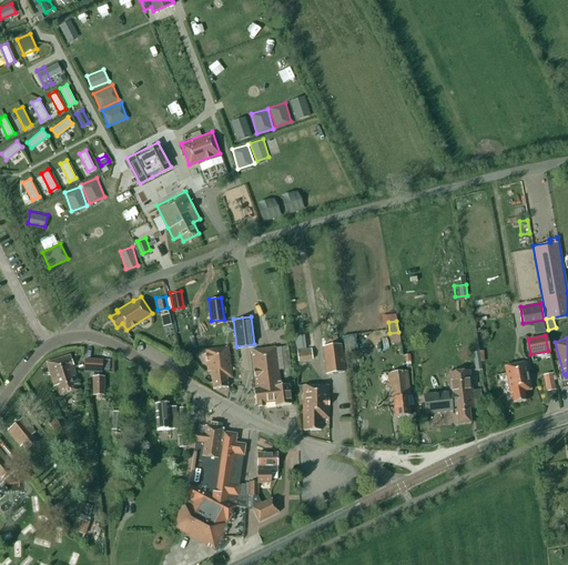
[(326,372),(344,370),(341,342),(323,344),(326,372)]
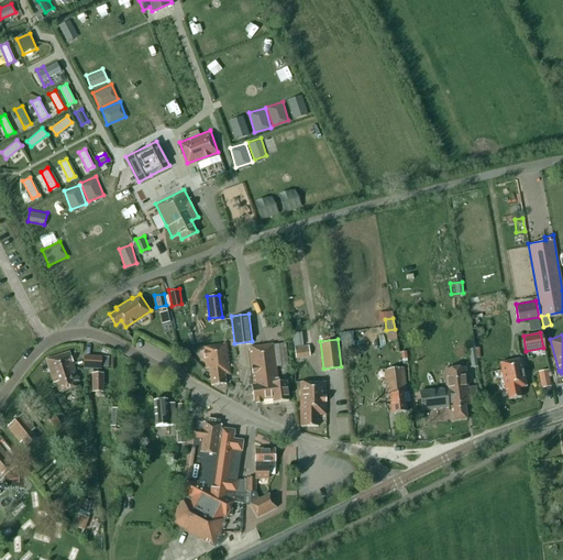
[(224,373),(230,372),(227,341),(202,344),(205,366),(209,365),(211,383),(225,382),(224,373)]
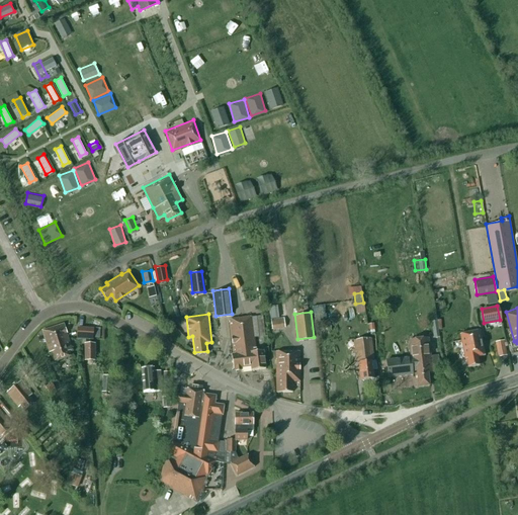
[(252,315),(229,317),(234,352),(231,353),(233,367),(250,365),(251,367),(265,365),(263,348),(256,349),(254,336),(259,335),(256,316),(252,317),(252,315)]
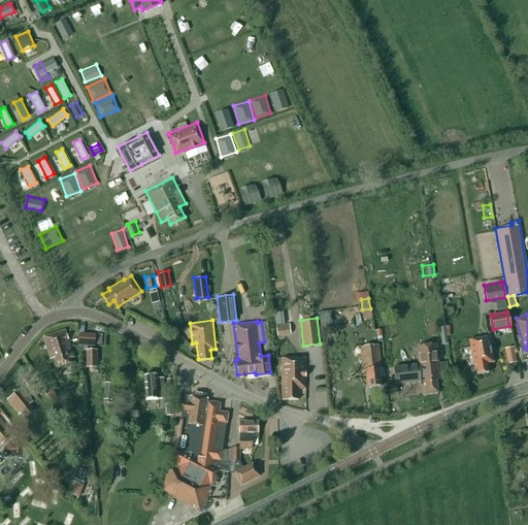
[(289,323),(275,324),(277,333),(290,332),(289,323)]
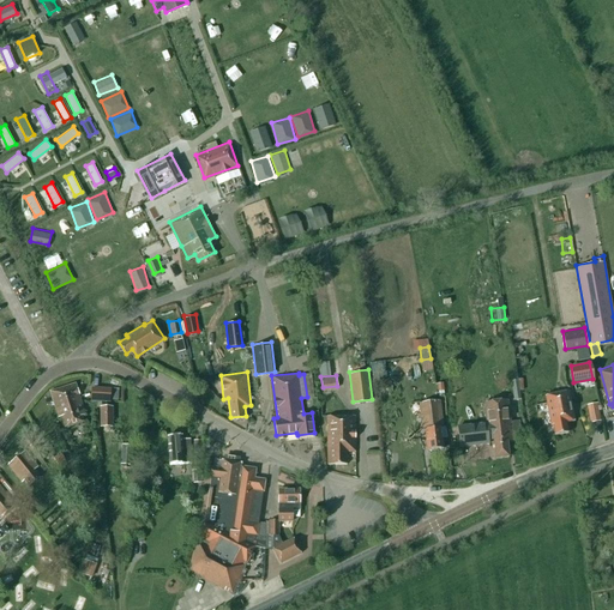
[(522,376),(511,378),(512,388),(523,387),(522,376)]
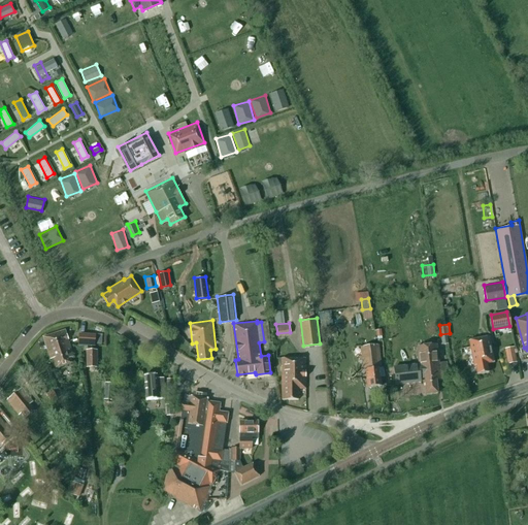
[(47,350),(69,342),(65,328),(43,335),(47,350)]
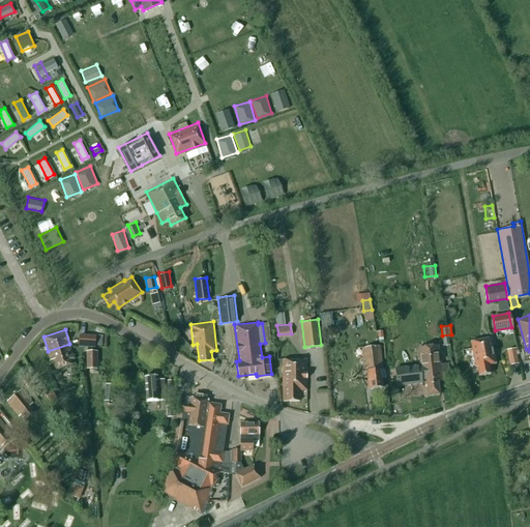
[(79,333),(78,344),(84,345),(87,345),(94,345),(95,334),(85,334),(79,333)]
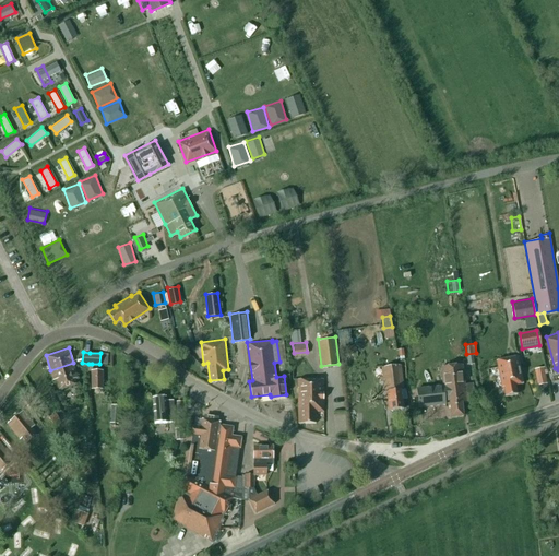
[(503,386),(504,394),(516,392),(515,383),(523,381),(518,355),(496,359),(501,386),(503,386)]
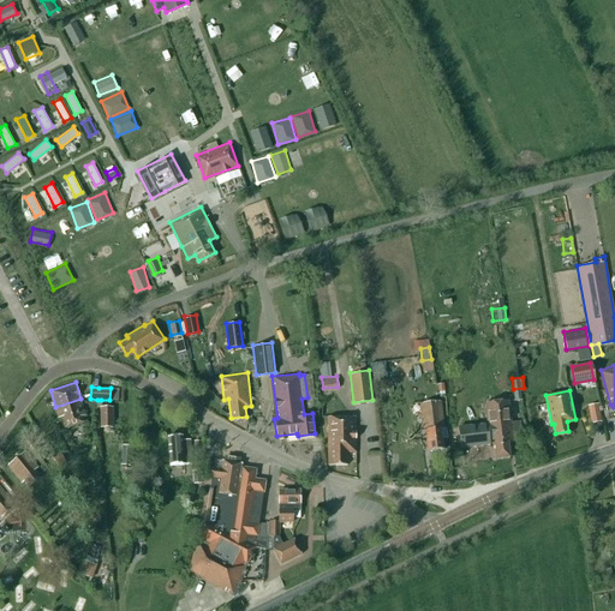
[(81,399),(55,407),(58,417),(61,415),(64,426),(83,420),(82,414),(84,413),(81,399)]
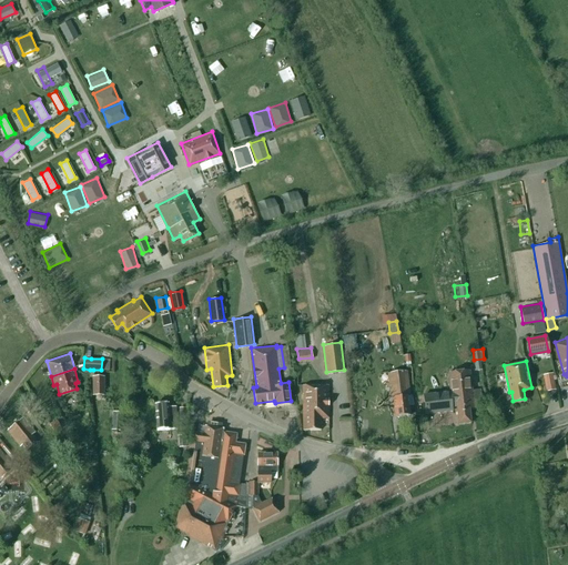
[(407,369),(387,371),(388,382),(386,382),(386,384),(389,384),(391,396),(388,396),(388,399),(393,399),(395,415),(411,413),(408,404),(413,403),(412,393),(411,394),(407,369)]
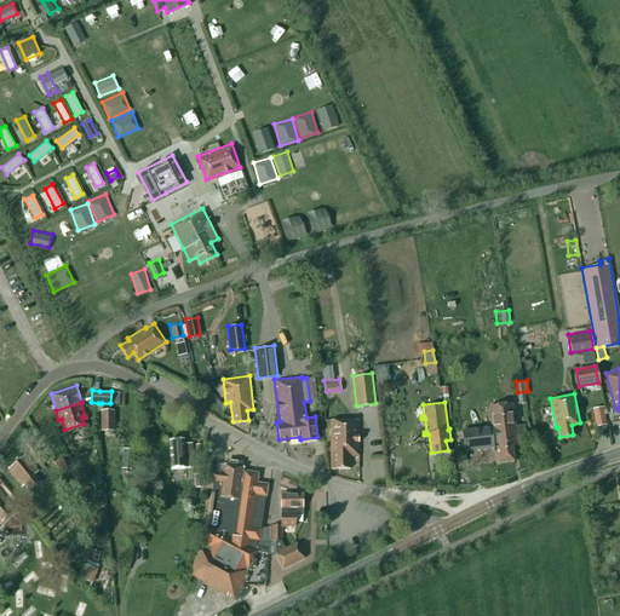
[(500,461),(514,459),(511,443),(520,443),(518,435),(526,433),(524,422),(515,424),(512,402),(489,404),(492,426),(463,429),(464,449),(493,445),(493,442),(498,442),(500,461)]
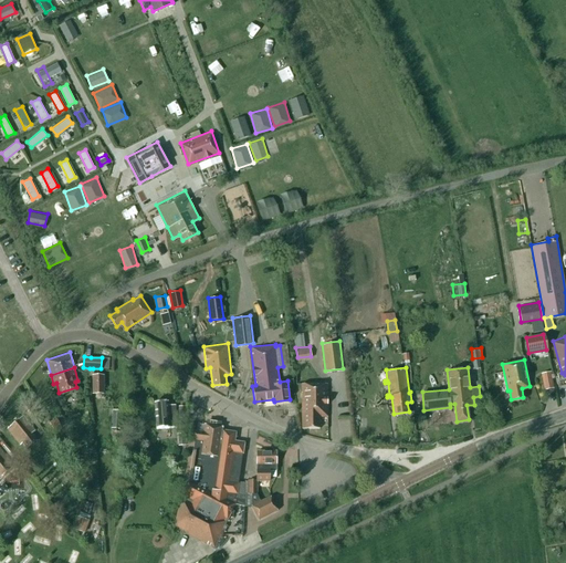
[(542,372),(544,388),(553,386),(551,369),(542,372)]
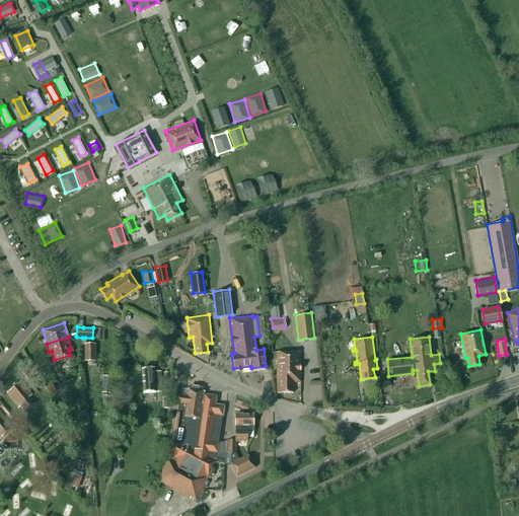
[(94,359),(94,343),(86,343),(84,343),(84,359),(94,359)]
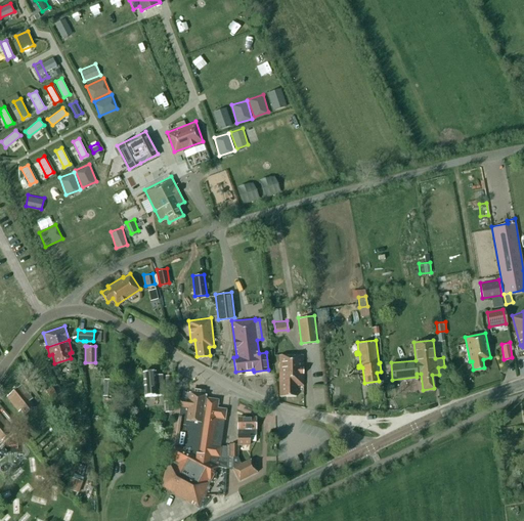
[(280,366),(279,395),(296,395),(296,384),(304,384),(304,381),(303,381),(303,379),(304,379),(304,353),(280,353),(280,361),(280,366)]
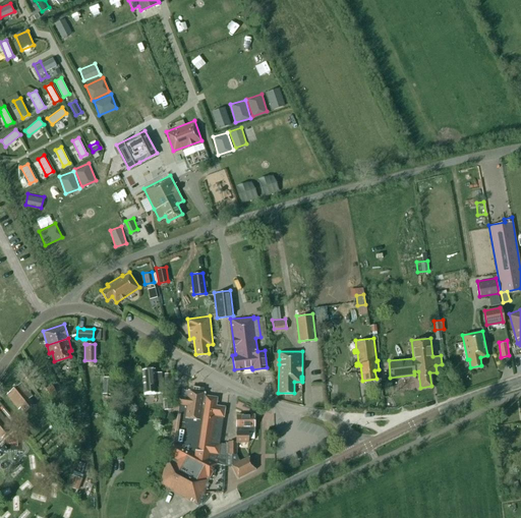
[(154,371),(154,367),(141,368),(143,393),(149,393),(162,392),(161,371),(154,371)]
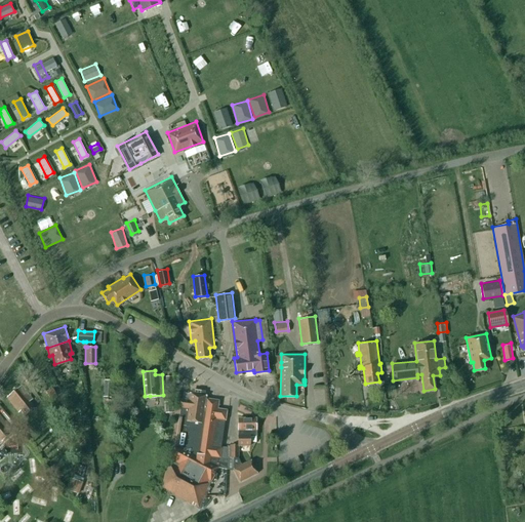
[(114,379),(105,378),(104,384),(103,395),(103,397),(107,397),(108,396),(113,396),(114,379)]
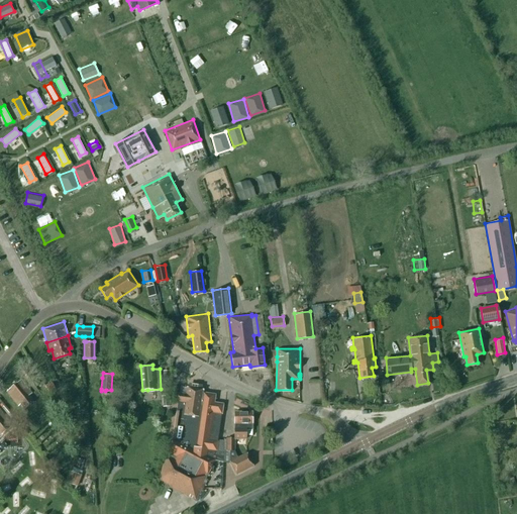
[(21,378),(6,390),(17,403),(19,401),(24,407),(33,399),(28,393),(31,391),(21,378)]
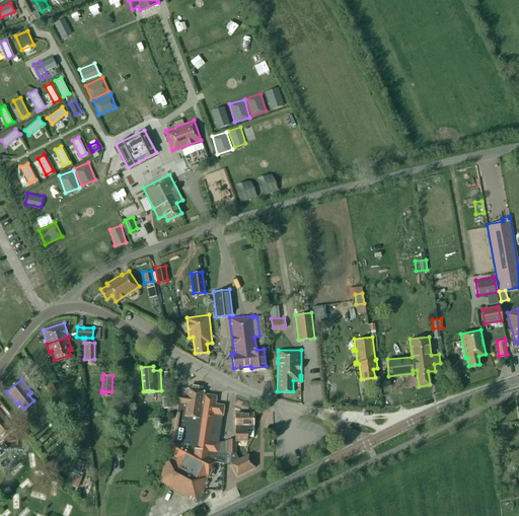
[(50,392),(56,389),(52,383),(47,386),(50,392)]
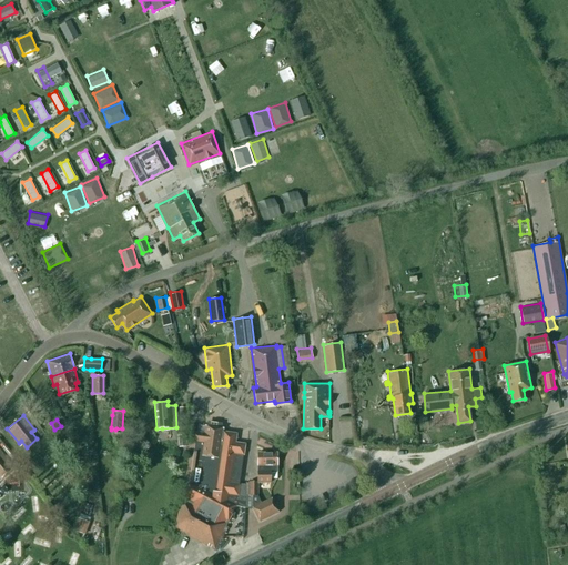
[(182,496),(175,525),(189,533),(188,534),(214,548),(222,535),(222,534),(223,531),(222,531),(236,504),(245,505),(245,497),(245,482),(239,482),(243,453),(245,443),(235,441),(236,432),(222,430),(223,427),(205,424),(204,432),(196,431),(194,431),(193,439),(189,437),(189,445),(188,458),(185,481),(182,488),(185,491),(182,496)]
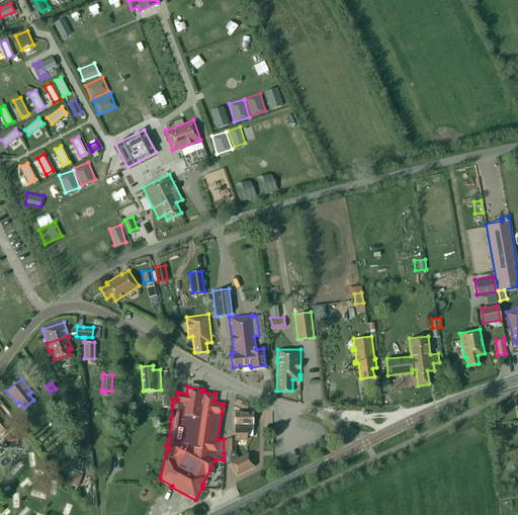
[(170,405),(169,395),(162,395),(163,406),(170,405)]
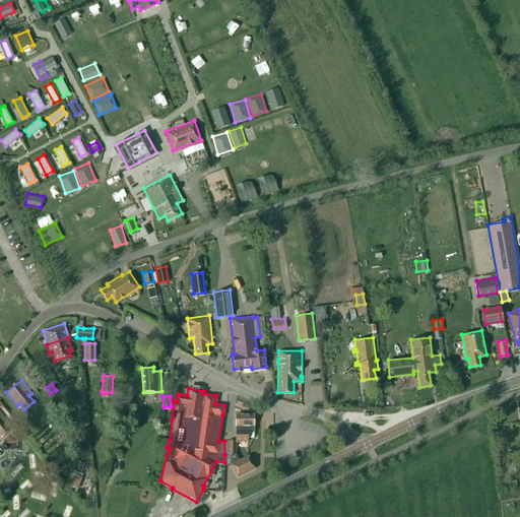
[(0,433),(2,435),(13,426),(12,426),(16,423),(13,418),(9,422),(5,416),(0,410),(0,433)]
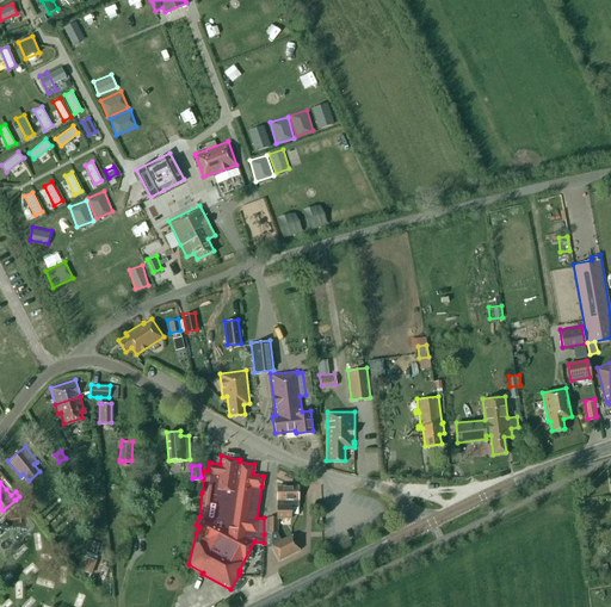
[(297,484),(277,484),(277,516),(290,516),(290,512),(297,512),(297,484)]
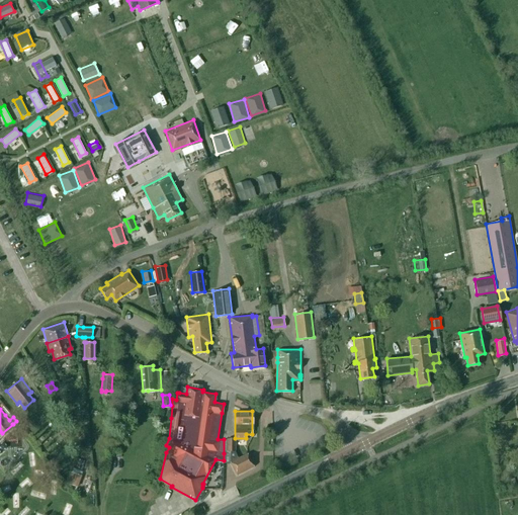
[(238,457),(235,450),(235,438),(227,438),(227,450),(230,450),(230,461),(236,474),(254,465),(248,452),(238,457)]
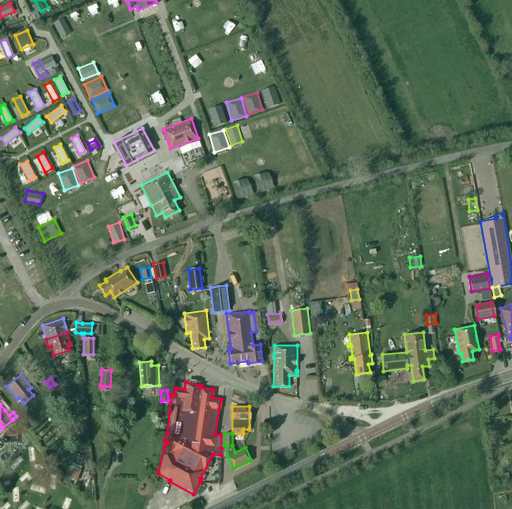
[(84,460),(73,456),(65,476),(76,480),(84,460)]
